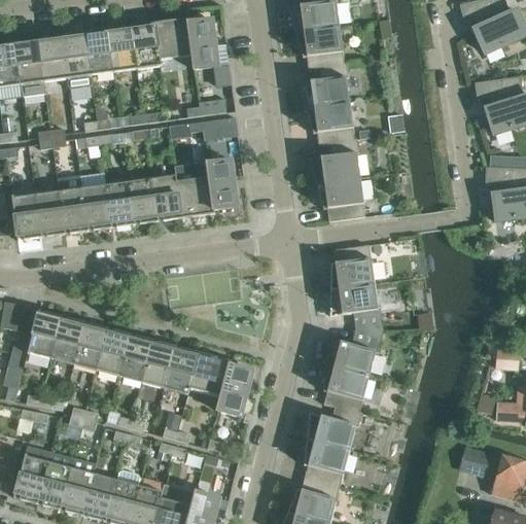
[(287,6),(294,32),(338,26),(335,1),(338,1),(338,0),(309,0),(310,3),(287,6)]
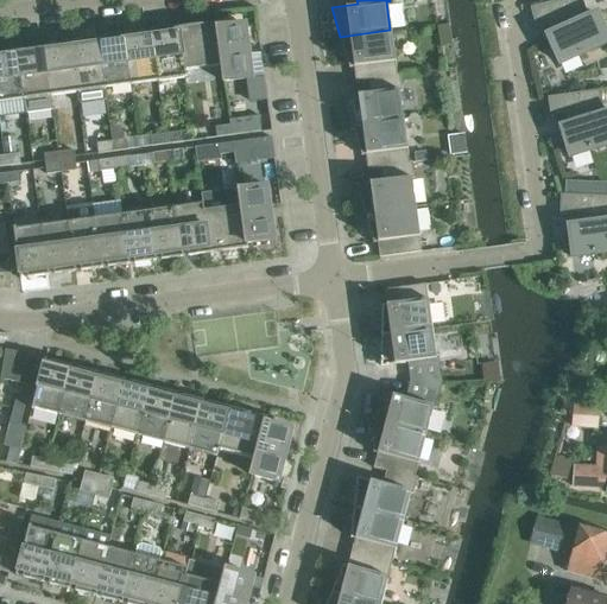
[(547,0),(529,5),(535,25),(548,21),(550,31),(547,33),(555,52),(555,53),(558,62),(576,55),(575,53),(606,38),(595,11),(585,16),(583,11),(586,11),(582,0),(547,0)]
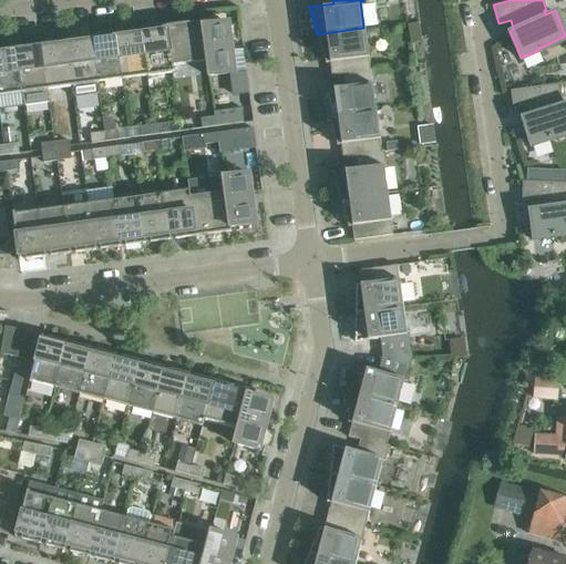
[(189,20),(165,23),(172,70),(172,63),(205,59),(207,74),(208,74),(201,23),(191,24),(189,20)]
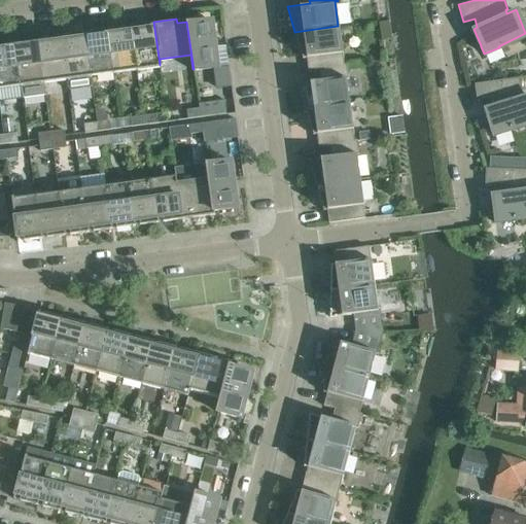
[(211,19),(186,22),(194,69),(217,65),(211,19)]
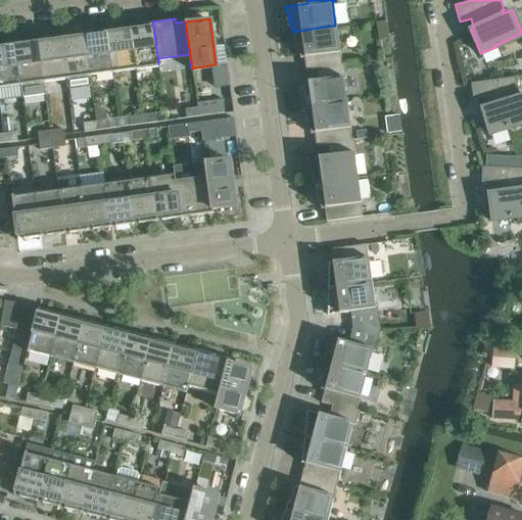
[(130,25),(129,26),(135,67),(158,64),(152,21),(134,25),(135,29),(131,30),(130,25)]
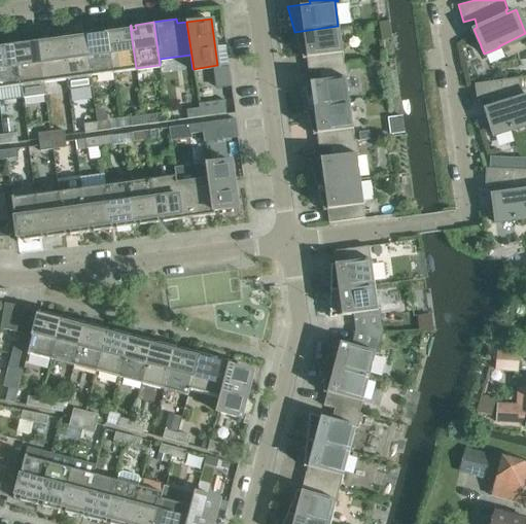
[(108,28),(107,29),(112,71),(136,68),(130,26),(112,28),(112,32),(108,33),(108,28)]
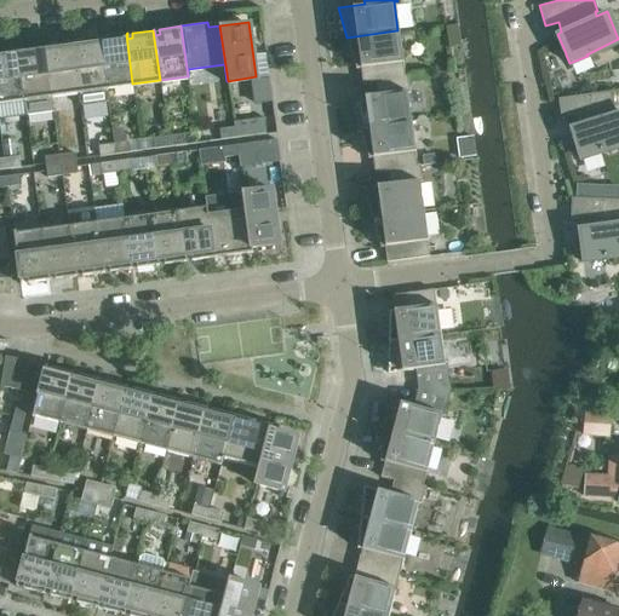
[(359,58),(362,81),(407,74),(403,74),(397,30),(347,38),(353,58),(359,58)]
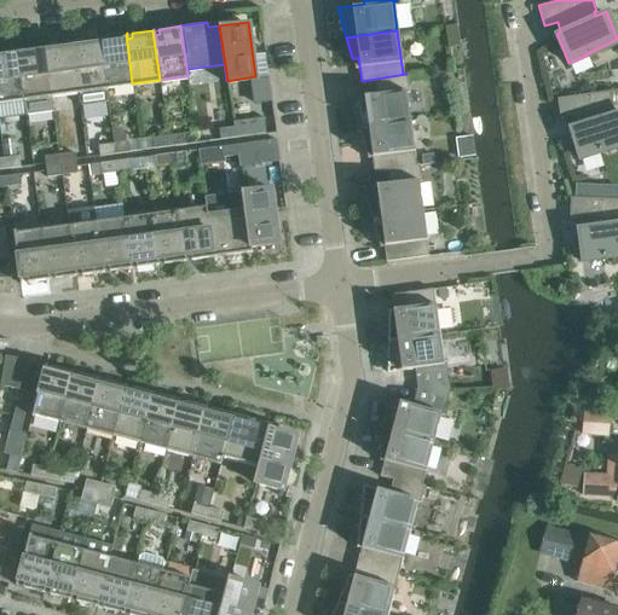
[(99,38),(98,38),(105,87),(132,83),(126,34),(104,36),(105,41),(99,42),(99,38)]
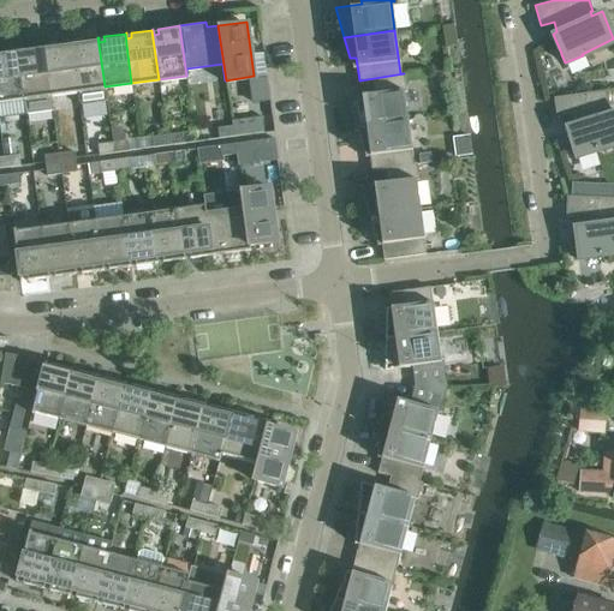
[(70,41),(77,90),(78,101),(106,97),(105,87),(97,37),(76,40),(77,45),(72,46),(71,41),(70,41)]
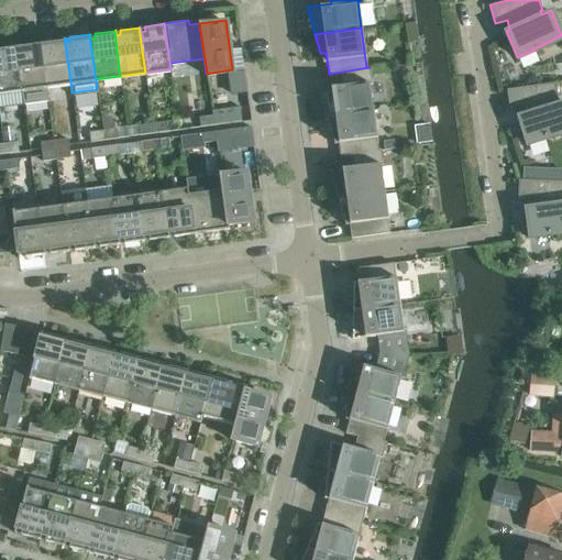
[(41,41),(40,41),(46,87),(70,83),(64,37),(45,40),(45,45),(41,45),(41,41)]
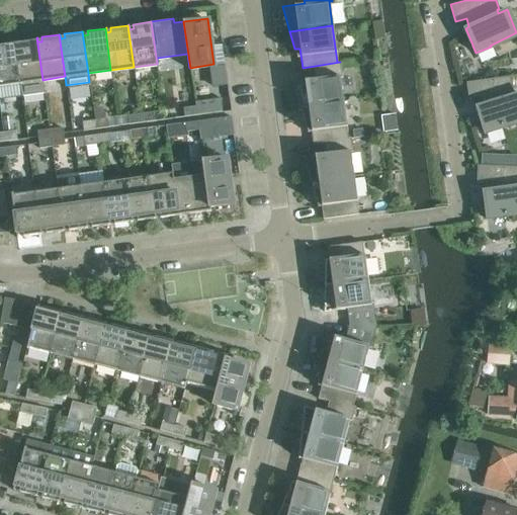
[(13,40),(19,83),(20,94),(44,91),(42,80),(36,37),(18,39),(19,45),(15,45),(14,40),(13,40)]
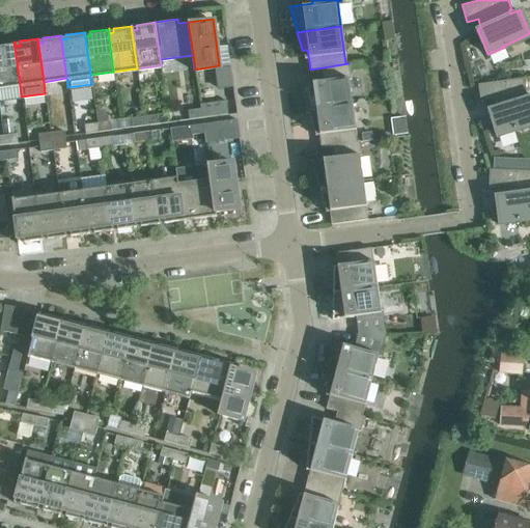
[(0,87),(20,85),(14,42),(0,43),(0,87)]
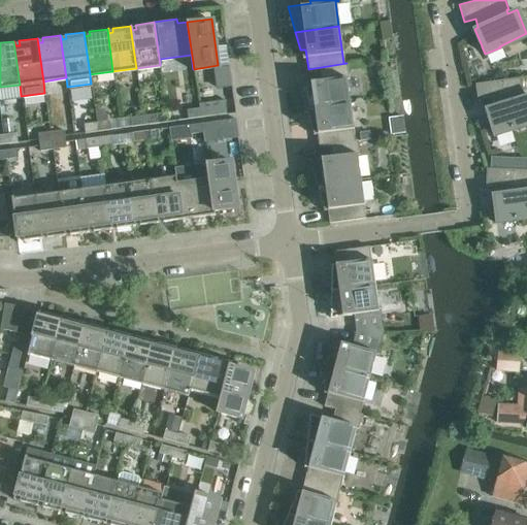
[(298,83),(305,107),(349,102),(346,77),(349,77),(347,63),(308,69),(320,68),(321,79),(298,83)]
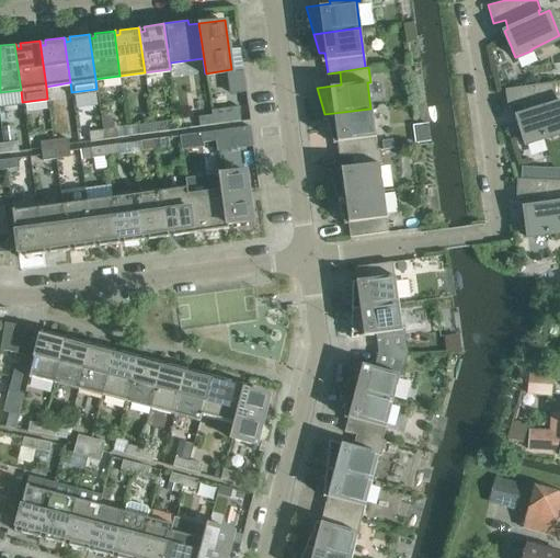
[(504,88),(506,106),(520,104),(521,114),(516,115),(523,134),(522,135),(525,144),(541,138),(541,137),(559,131),(559,101),(553,103),(553,100),(556,99),(552,81),(504,88)]
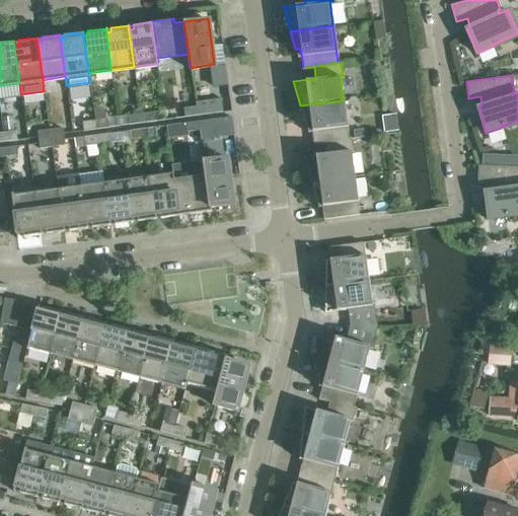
[(196,104),(195,104),(197,114),(222,111),(220,97),(195,100),(196,104)]
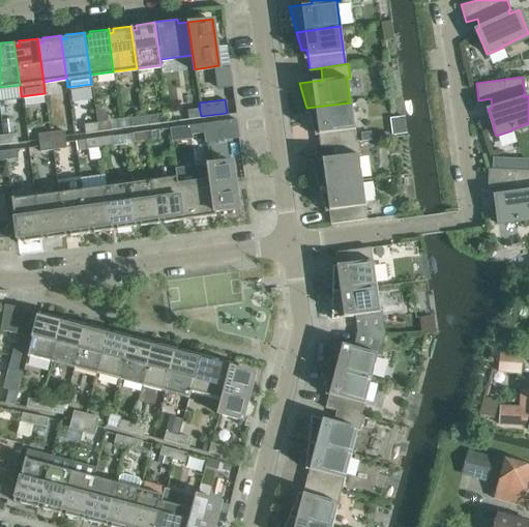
[(317,125),(320,145),(358,140),(358,139),(355,140),(350,103),(306,108),(312,126),(317,125)]
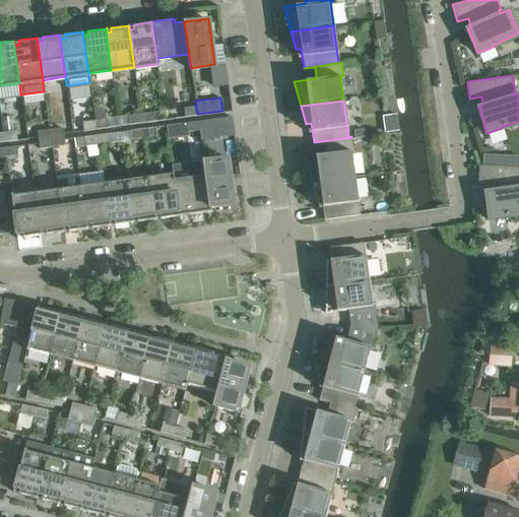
[(197,114),(195,105),(183,107),(185,115),(197,114)]
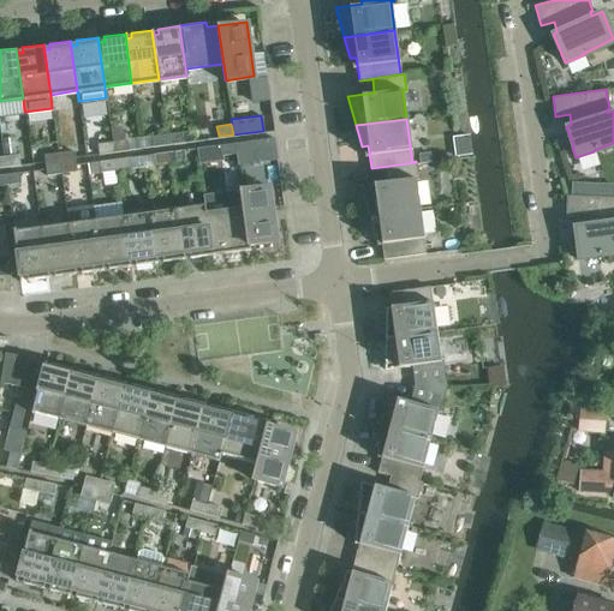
[(180,131),(166,133),(167,143),(183,142),(180,131)]
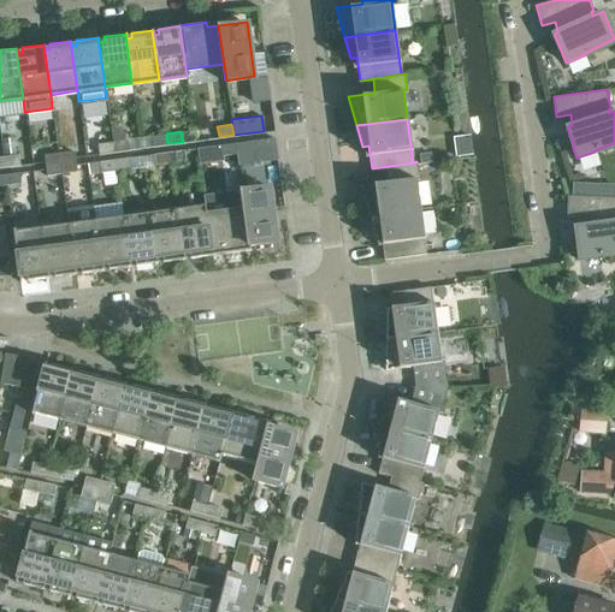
[(167,143),(166,134),(151,135),(153,146),(167,143)]
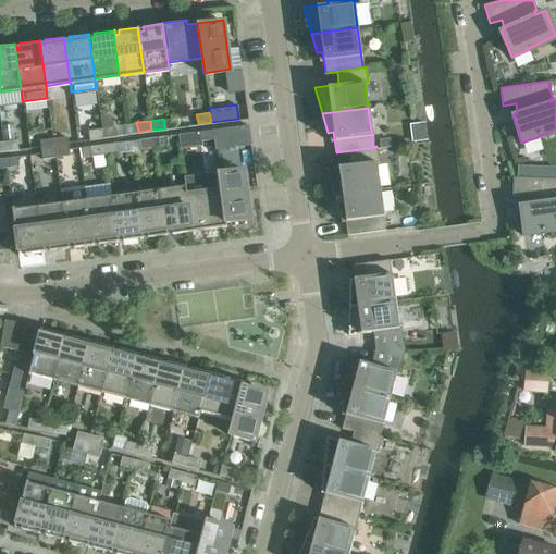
[(114,125),(101,127),(102,136),(116,135),(114,125)]
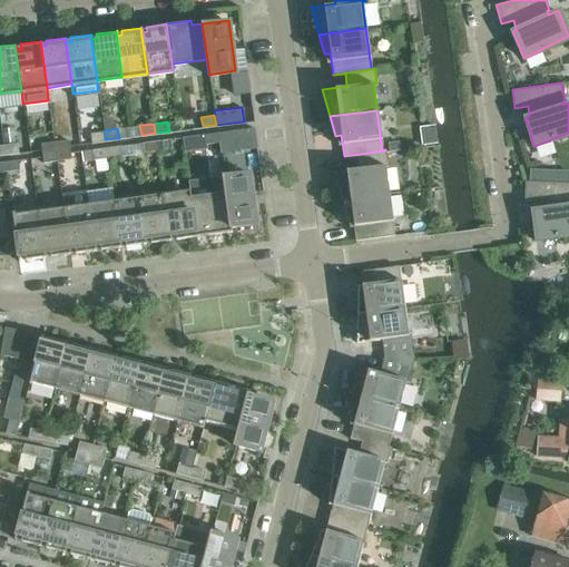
[(231,129),(217,132),(218,142),(233,139),(231,129)]
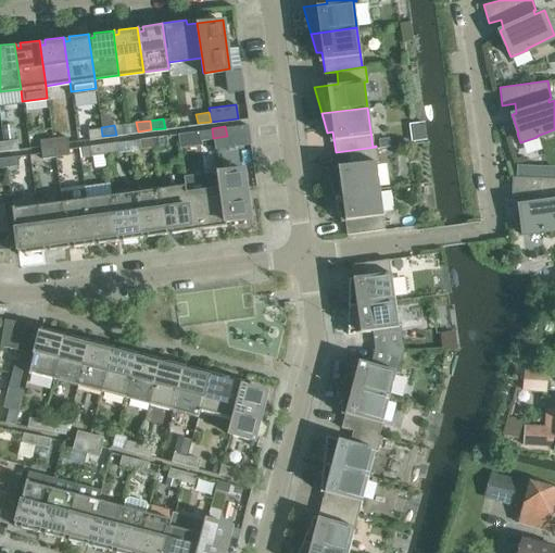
[(102,136),(101,127),(87,129),(89,138),(102,136)]
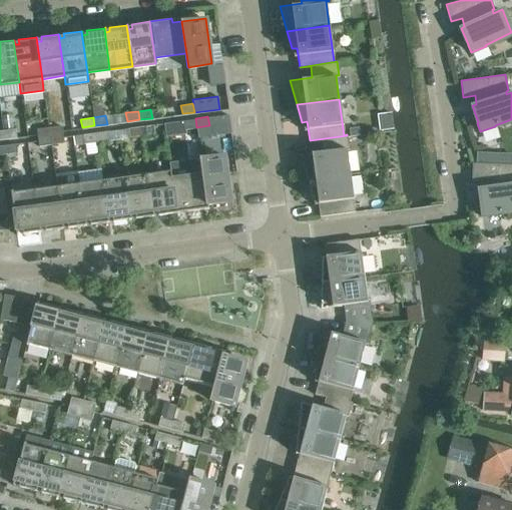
[(196,127),(195,118),(182,120),(184,128),(196,127)]
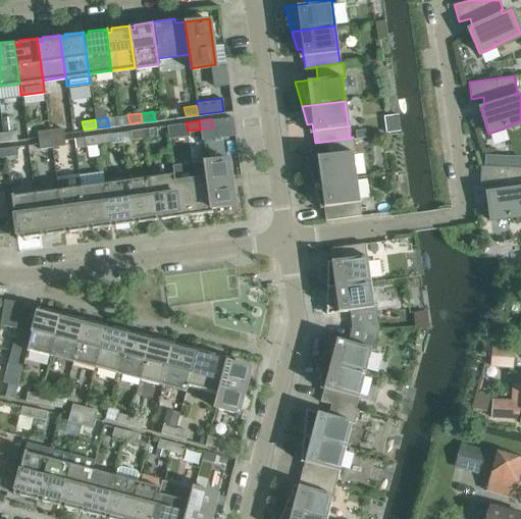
[(62,126),(49,128),(50,138),(63,136),(62,126)]
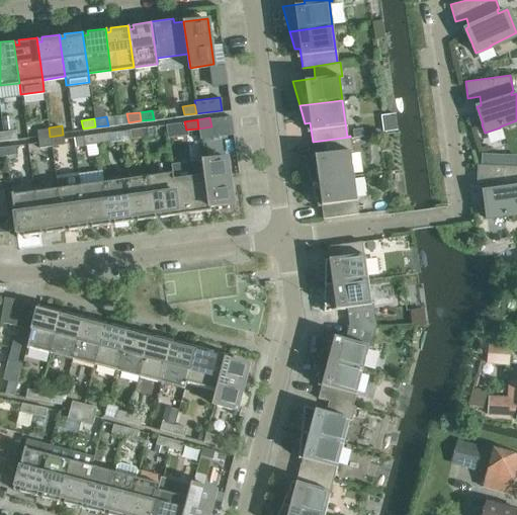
[(154,125),(142,126),(143,136),(156,134),(154,125)]
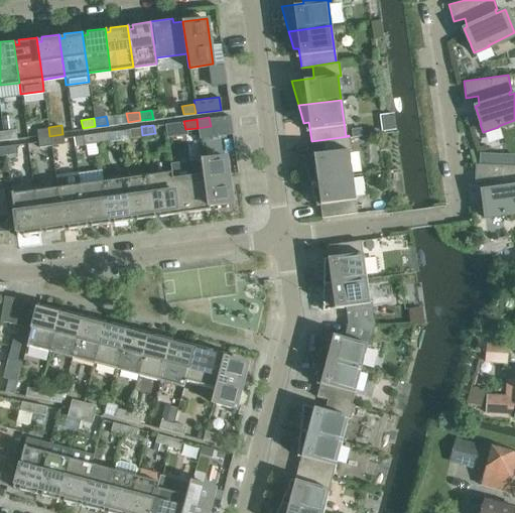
[(142,135),(141,126),(129,128),(130,137),(142,135)]
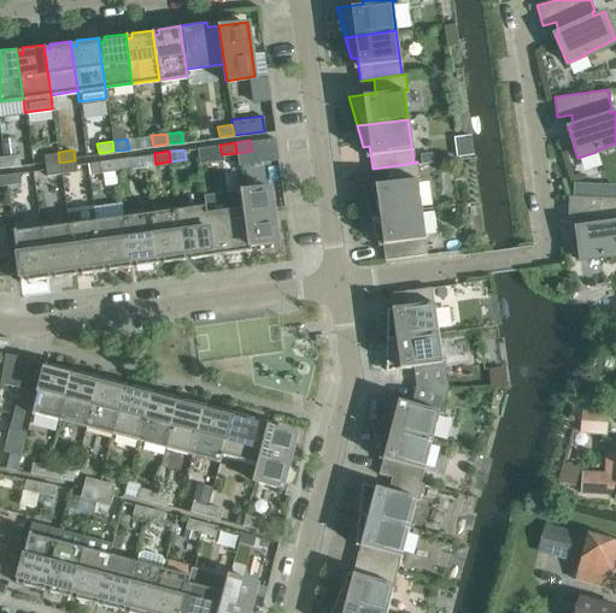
[(44,154),(45,164),(59,163),(58,152),(44,154)]
